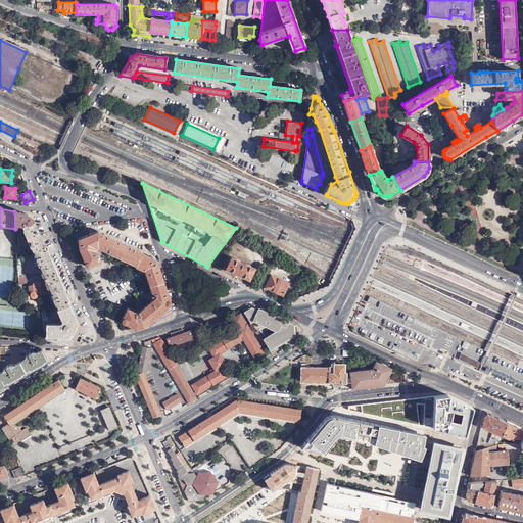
[(26,212),(14,211),(15,229),(16,257),(24,254),(30,252),(34,250),(44,246),(35,222),(31,217),(28,215),(26,212)]
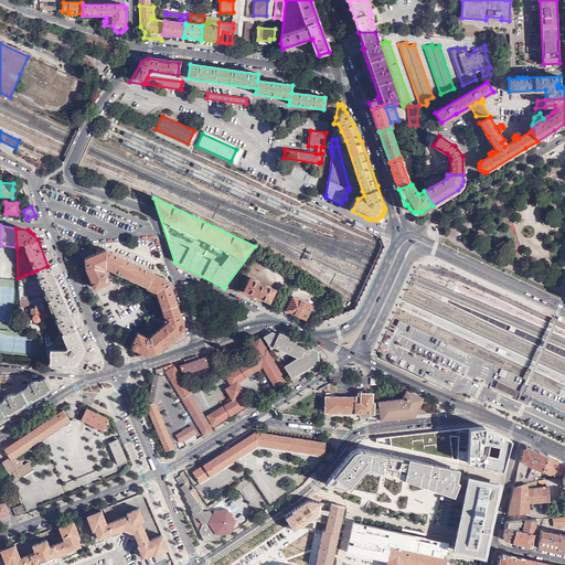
[(146,353),(155,353),(182,329),(183,324),(170,283),(166,277),(106,249),(98,253),(97,252),(91,254),(92,256),(84,258),(85,267),(93,284),(92,284),(91,285),(91,286),(92,288),(93,289),(94,288),(107,283),(108,280),(107,277),(106,277),(103,269),(104,268),(109,266),(110,269),(146,286),(146,287),(155,291),(156,291),(163,316),(168,317),(163,319),(164,322),(166,322),(150,337),(148,336),(147,337),(138,332),(137,332),(130,347),(130,348),(131,349),(132,350),(135,349),(146,353)]
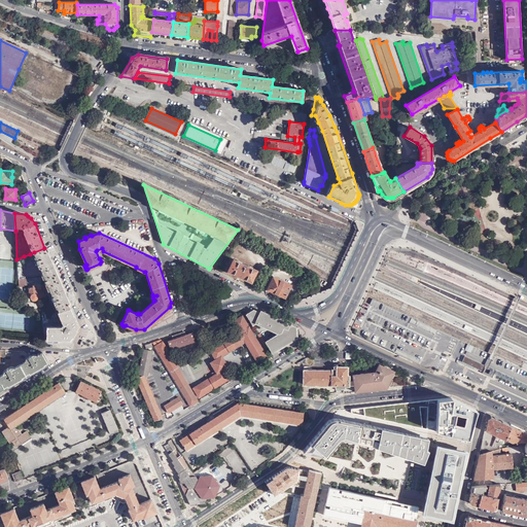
[(48,256),(44,248),(34,252),(37,259),(35,260),(37,264),(38,264),(45,279),(42,280),(44,284),(47,283),(55,300),(53,301),(55,304),(56,303),(60,311),(70,307),(48,256)]
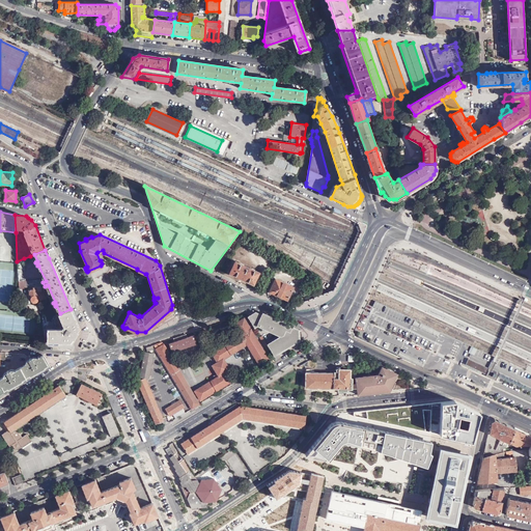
[(24,258),(17,261),(19,288),(32,287),(32,289),(28,289),(28,295),(29,295),(30,300),(31,301),(33,302),(34,302),(36,302),(37,300),(42,299),(42,301),(47,301),(46,296),(45,296),(44,290),(45,290),(43,286),(42,286),(40,279),(25,281),(24,258)]
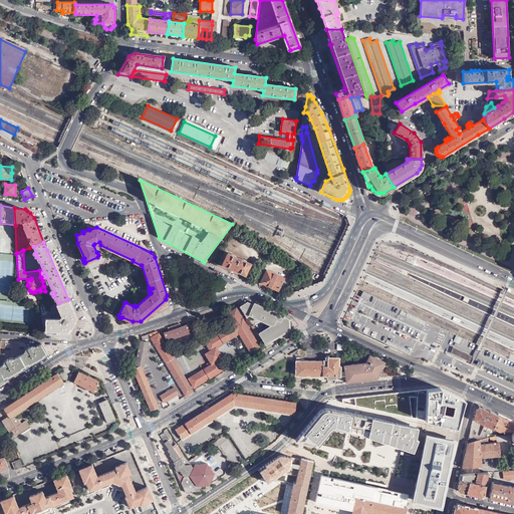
[(270,263),(274,255),(267,251),(263,260),(270,263)]
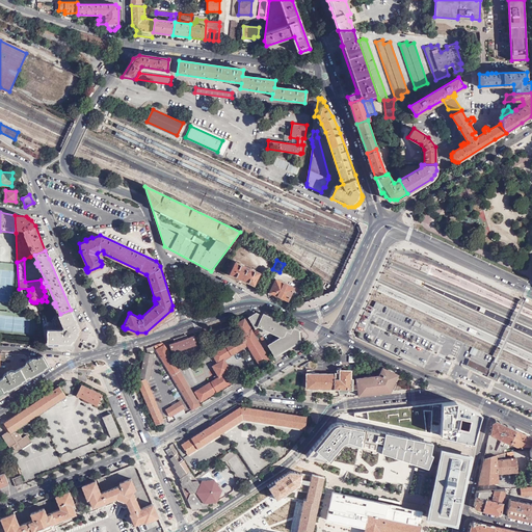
[(251,285),(257,273),(234,262),(228,274),(251,285)]
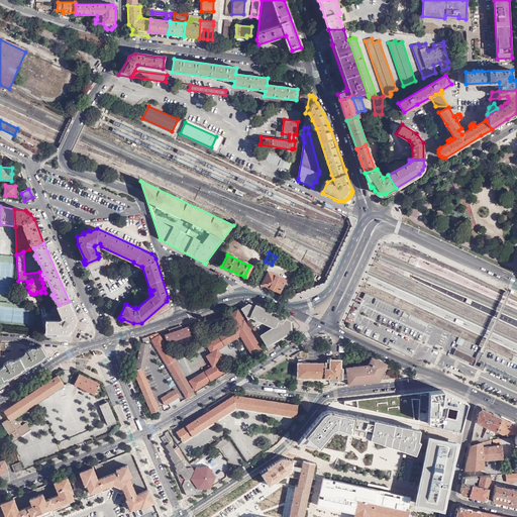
[(279,291),(285,278),(268,270),(261,283),(279,291)]
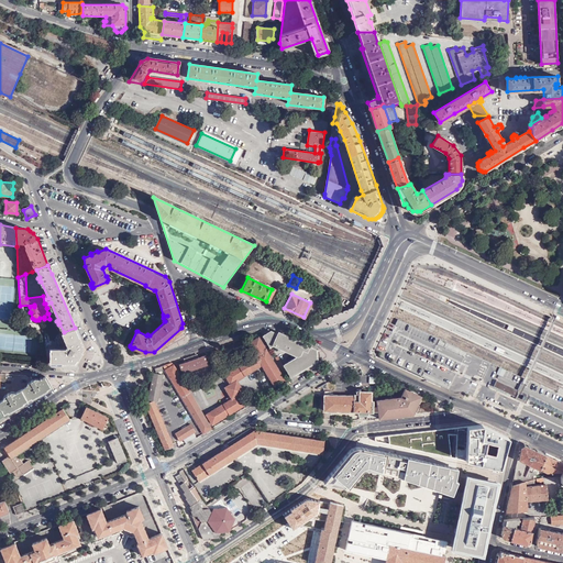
[(349,320),(346,312),(332,316),(334,323),(349,320)]
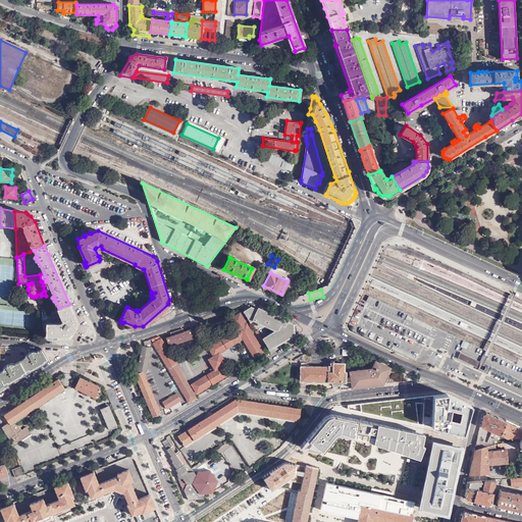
[(77,322),(69,304),(59,308),(55,309),(48,312),(42,314),(44,335),(68,335),(77,322)]
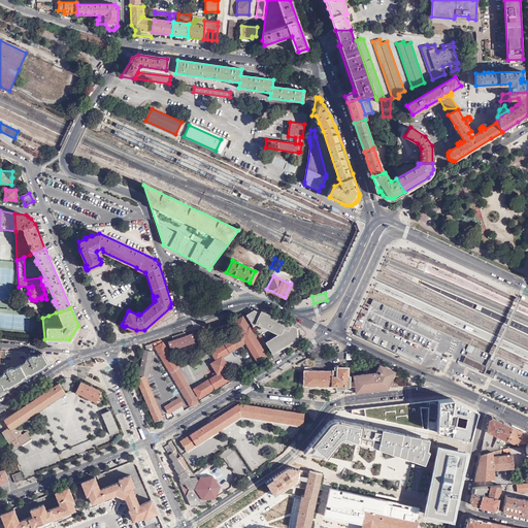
[(269,348),(272,354),(297,338),(297,329),(262,312),(261,315),(255,311),(248,316),(253,326),(257,324),(279,334),(266,342),(269,348)]
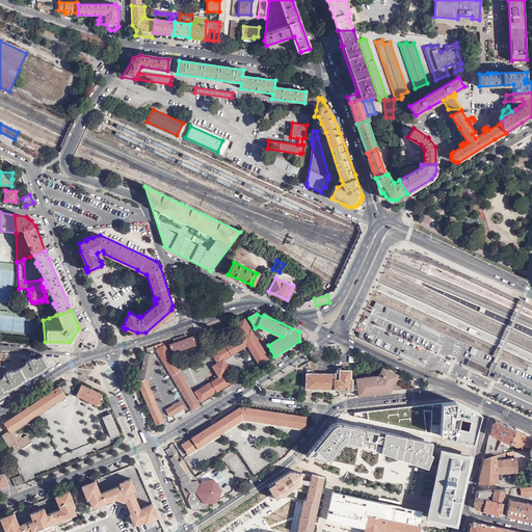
[(247,345),(260,365),(269,360),(244,319),(235,325),(242,336),(212,354),(218,364),(213,367),(219,377),(195,392),(201,401),(231,383),(224,374),(231,371),(223,360),(247,345)]
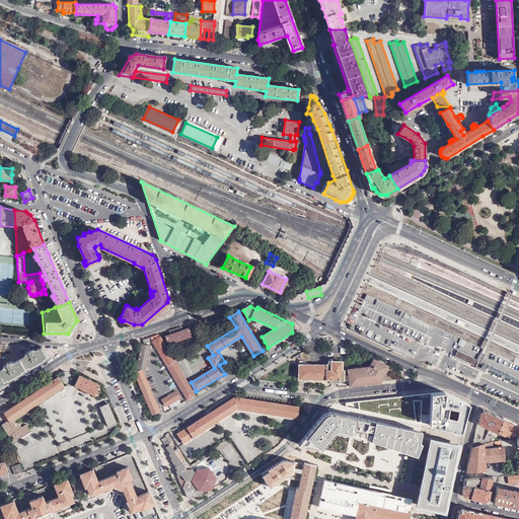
[(181,326),(169,331),(170,335),(165,337),(167,345),(191,338),(188,328),(182,330),(181,326)]
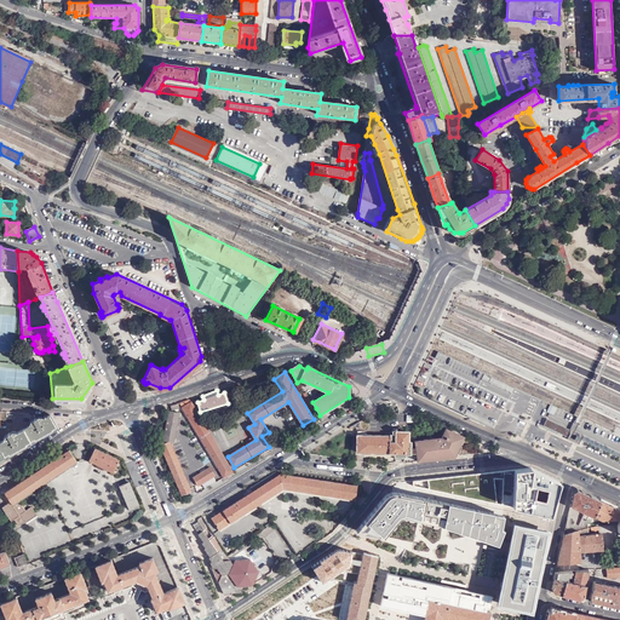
[(314,411),(316,408),(313,402),(305,392),(304,394),(303,394),(314,411)]
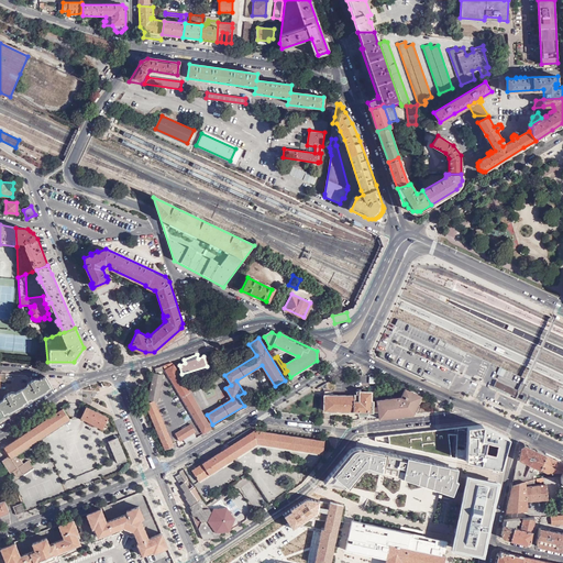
[(163,366),(202,433),(211,429),(173,363),(163,366)]
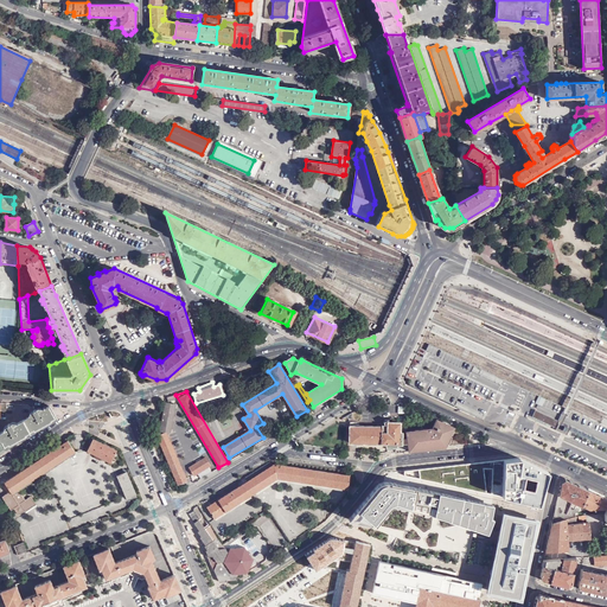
[(170,433),(176,404),(166,403),(160,430),(170,433)]
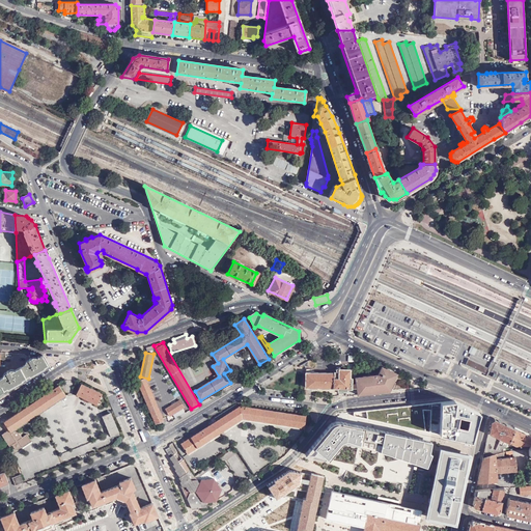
[(48,366),(42,355),(31,360),(30,358),(26,360),(28,362),(8,372),(7,369),(4,371),(5,374),(0,376),(0,384),(0,385),(5,394),(48,366)]
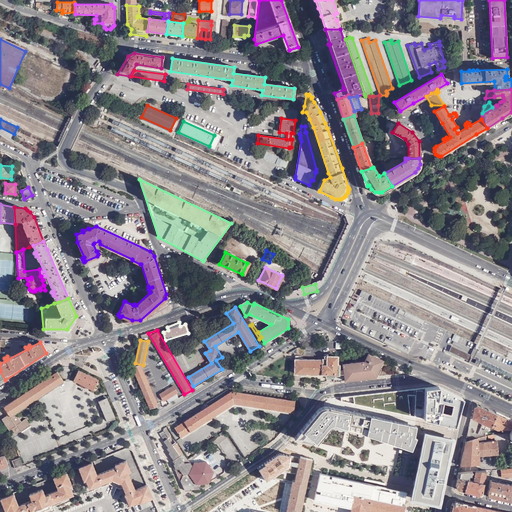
[(468,363),(472,355),(452,346),(448,353),(468,363)]
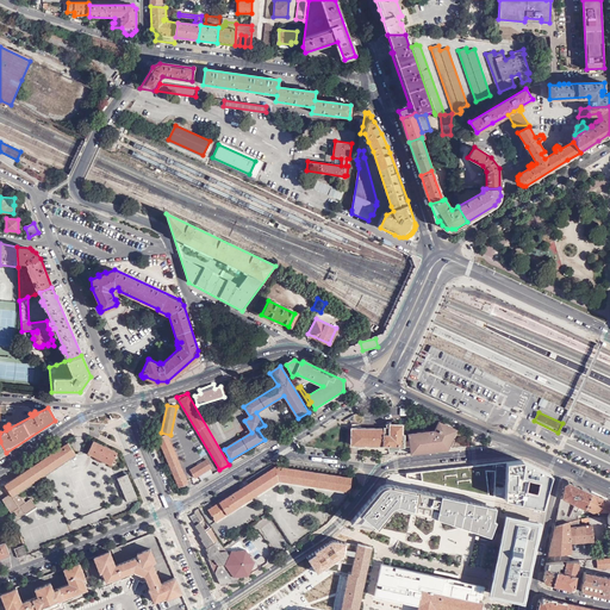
[(446,425),(439,422),(434,431),(429,431),(429,435),(425,435),(424,433),(408,435),(410,454),(425,452),(448,449),(456,430),(449,427),(448,429),(444,427),(446,425)]
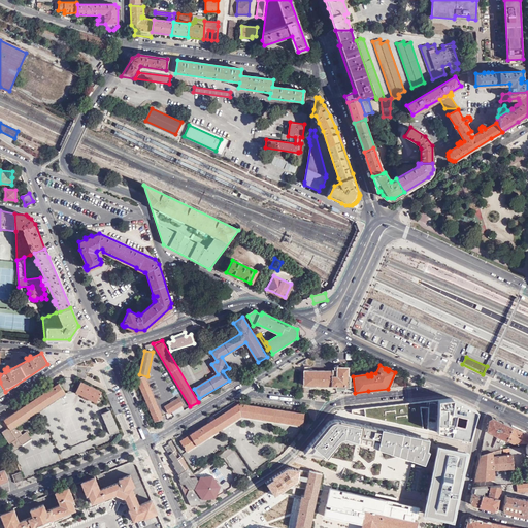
[(337,371),(304,371),(304,385),(337,386),(337,391),(343,391),(344,386),(349,386),(349,377),(351,377),(351,373),(348,373),(348,367),(337,367),(337,371)]
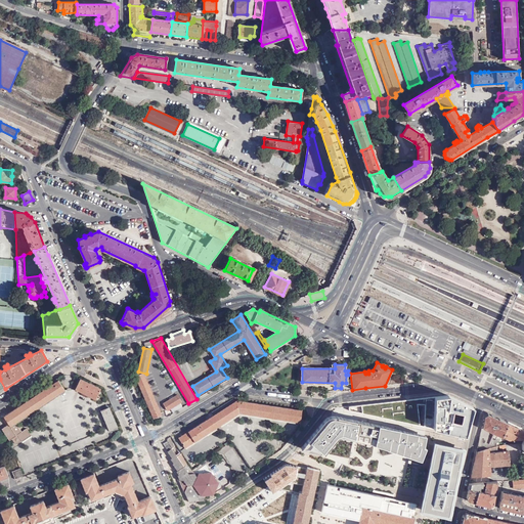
[(155,422),(163,419),(143,374),(136,377),(155,422)]
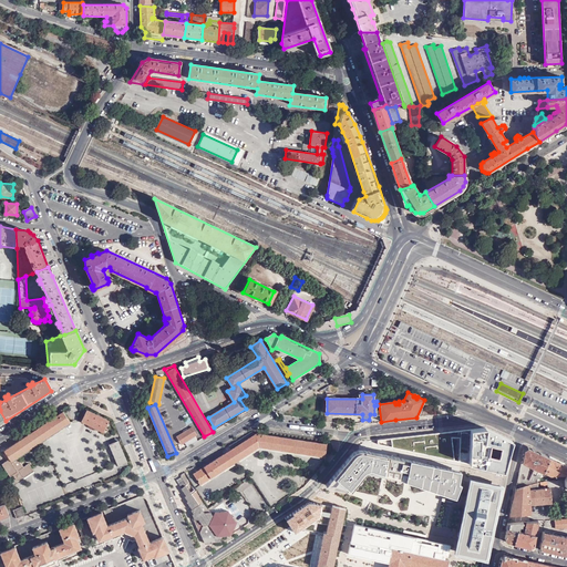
[(104,433),(110,421),(86,410),(81,422),(104,433)]
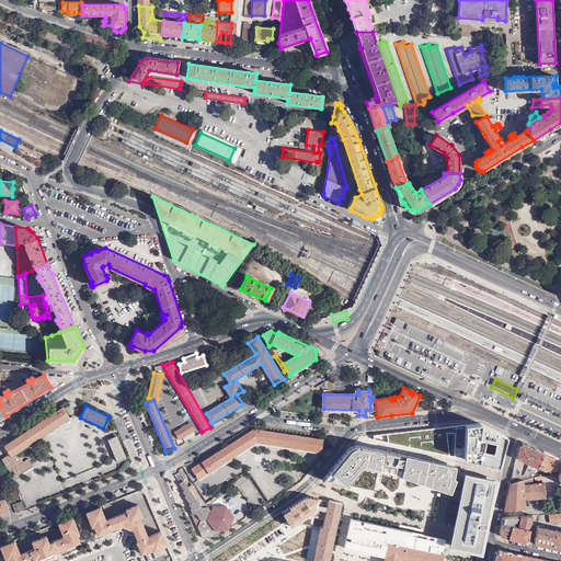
[(55,409),(29,426),(30,430),(4,446),(10,455),(9,456),(3,459),(11,471),(13,470),(18,474),(19,476),(23,472),(23,473),(34,467),(29,459),(24,462),(18,454),(70,418),(63,408),(57,411),(55,409)]
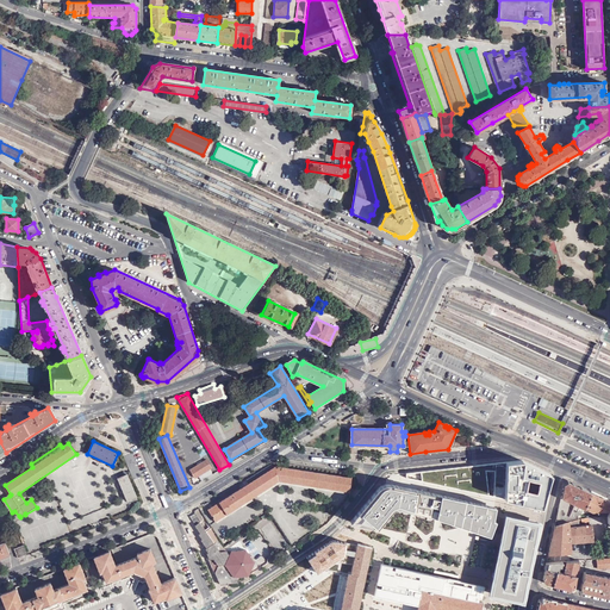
[(195,478),(212,468),(206,460),(190,470),(195,478)]
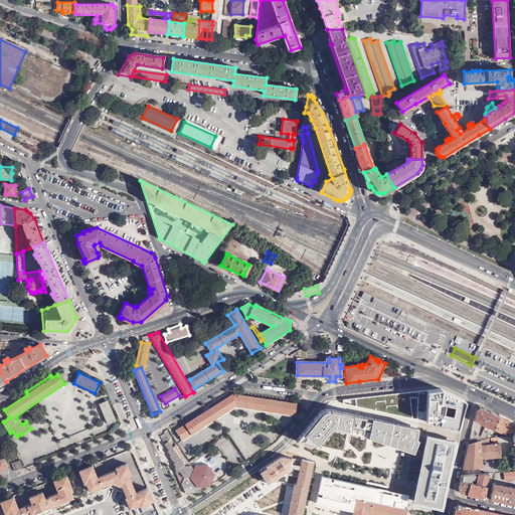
[(461,398),(442,388),(360,396),(342,399),(343,403),(431,421),(431,420),(445,423),(448,416),(451,417),(461,398)]
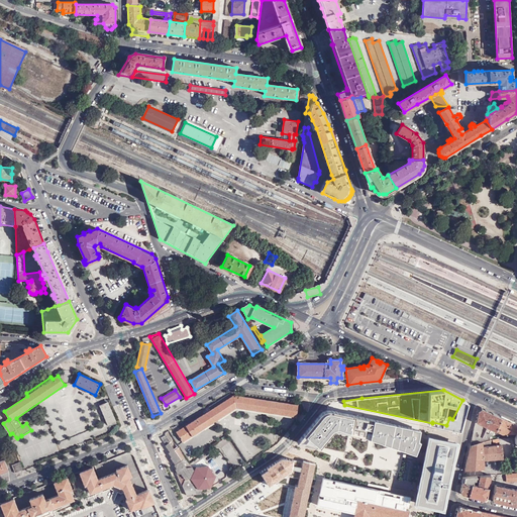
[(232,397),(230,393),(209,406),(209,407),(210,410),(178,431),(176,432),(183,442),(236,408),(296,417),(298,406),(233,396),(232,397)]
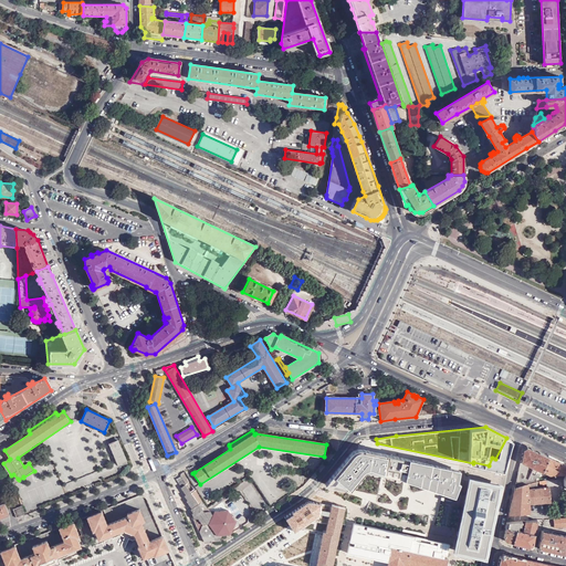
[(128,462),(118,440),(107,444),(117,467),(128,462)]
